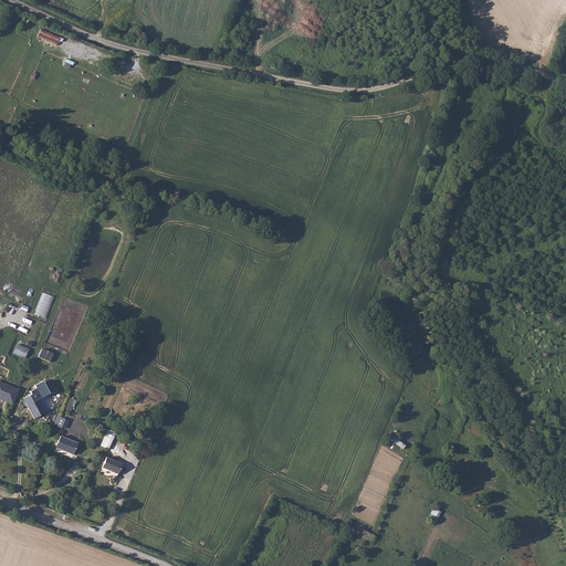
[(40,29),(37,38),(55,45),(60,37),(40,29)]
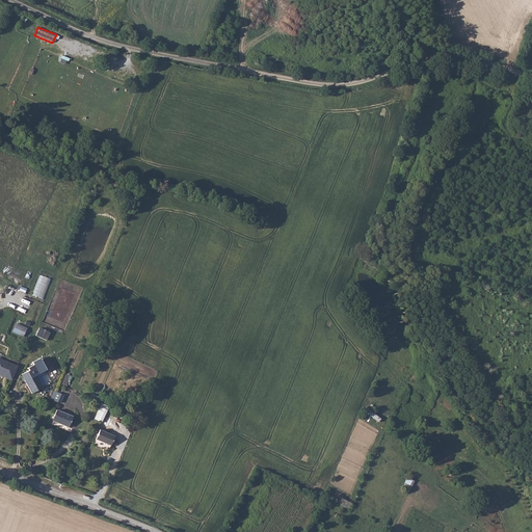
[(22,337),(26,327),(16,323),(11,331),(22,337)]
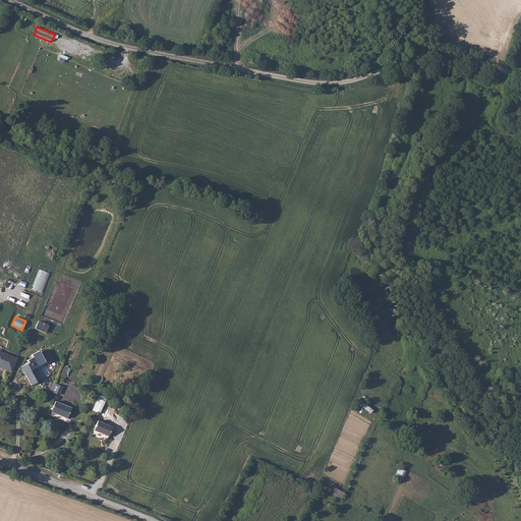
[(38,320),(35,329),(46,333),(49,325),(38,320)]
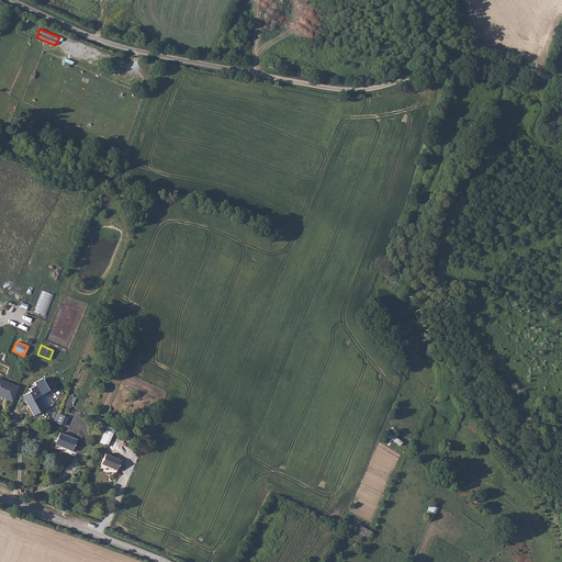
[(19,386),(0,378),(0,396),(12,402),(19,386)]
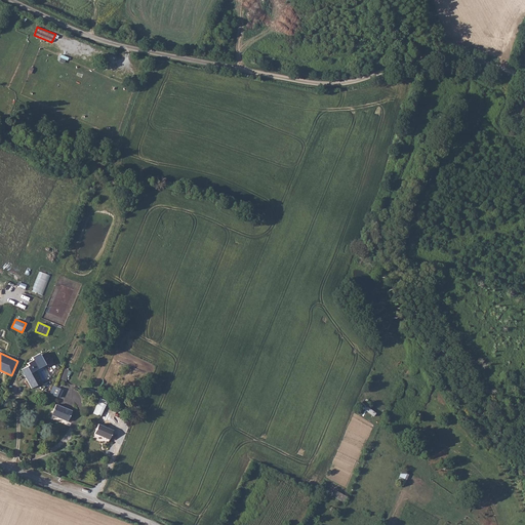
[(21,367),(31,386),(40,380),(34,368),(43,364),(39,357),(21,367)]
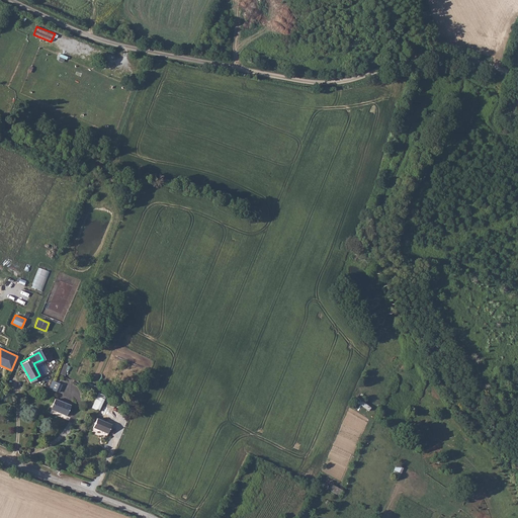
[(58,393),(61,383),(52,380),(49,389),(58,393)]
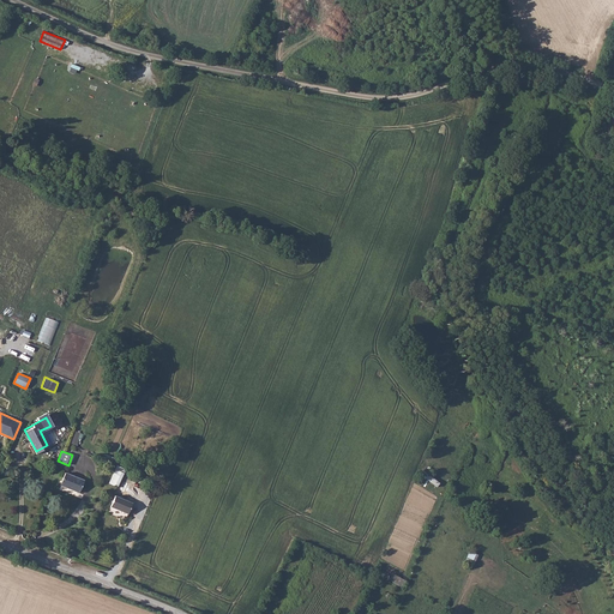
[(108,483),(118,488),(126,469),(116,465),(108,483)]
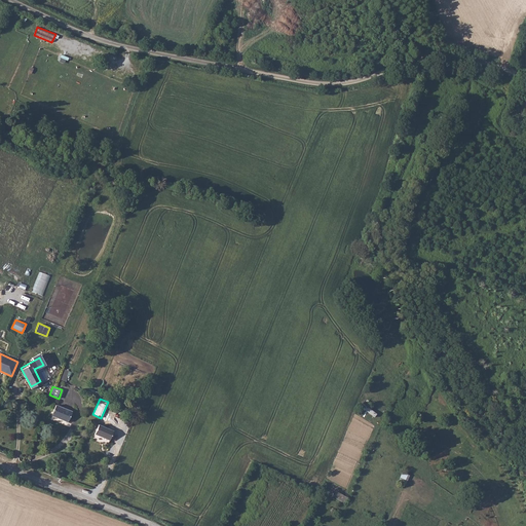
[(363,403),(360,406),(373,417),(376,414),(363,403)]
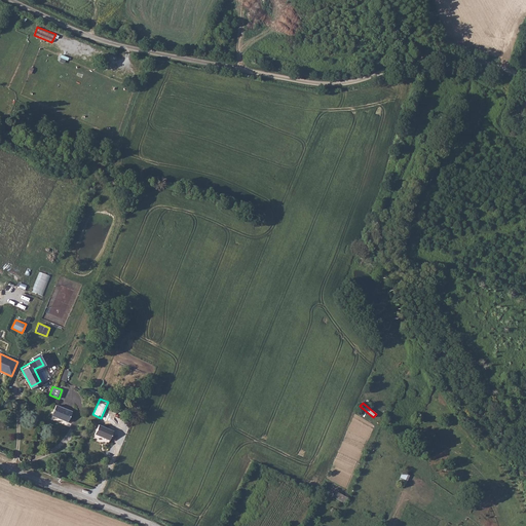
[(72,412),(55,405),(52,414),(60,417),(60,419),(68,422),(72,412)]
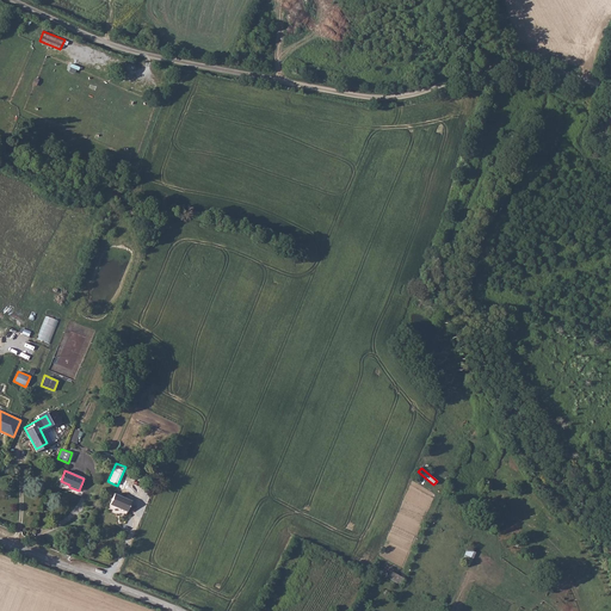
[(131,500),(113,494),(110,505),(128,511),(131,500)]
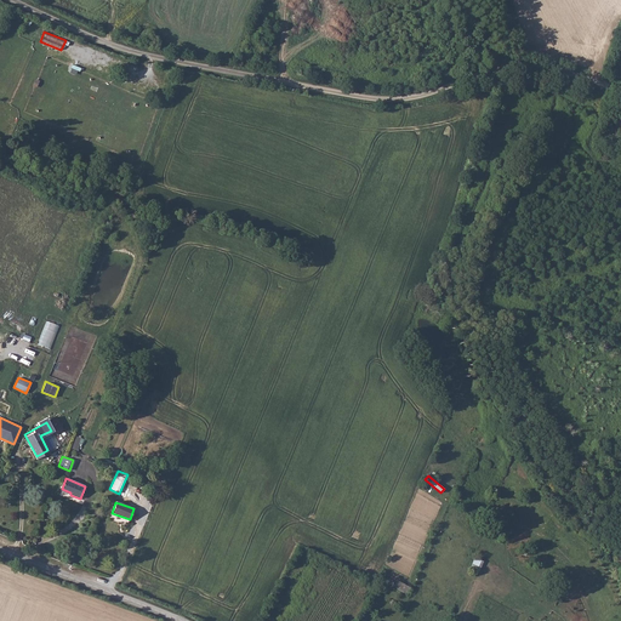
[(479,571),(483,560),(474,558),(471,568),(479,571)]
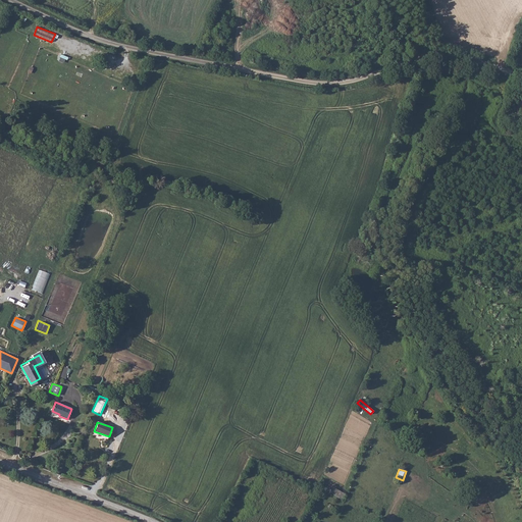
[(330,494),(343,499),(346,491),(332,487),(330,494)]
